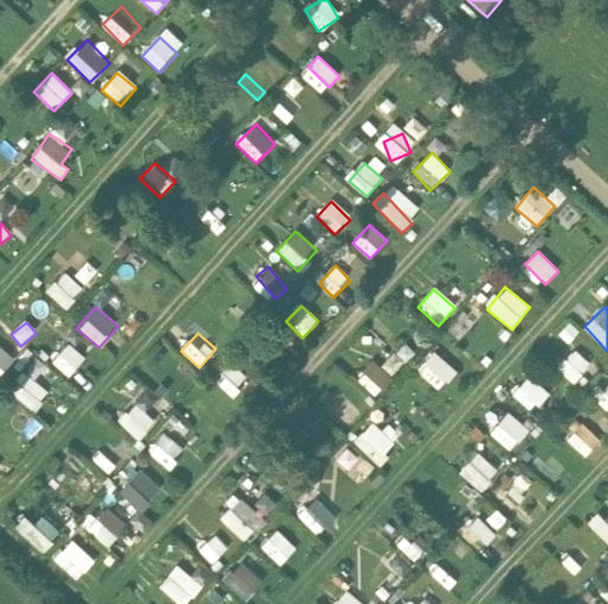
[(69,345),(52,363),(69,379),(86,360),(69,345)]
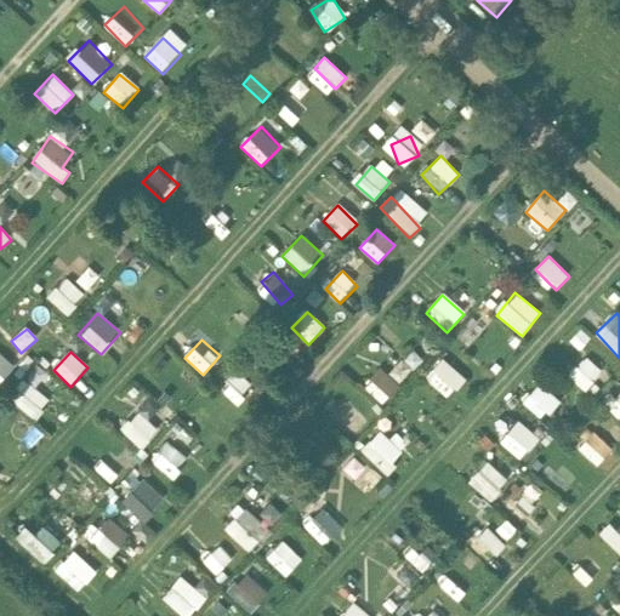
[(390,374),(399,385),(424,363),(413,352),(390,374)]
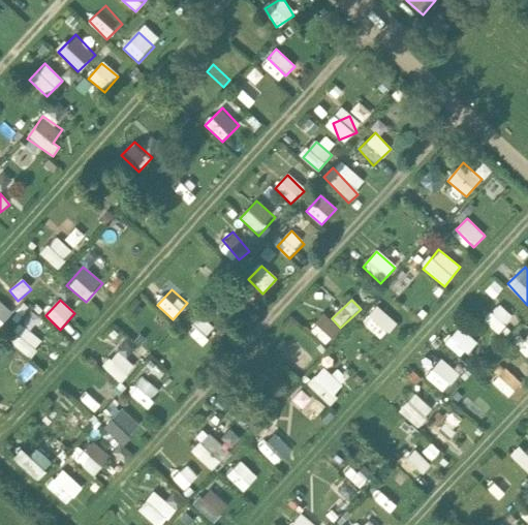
[(0,302),(0,327),(12,314),(0,302)]
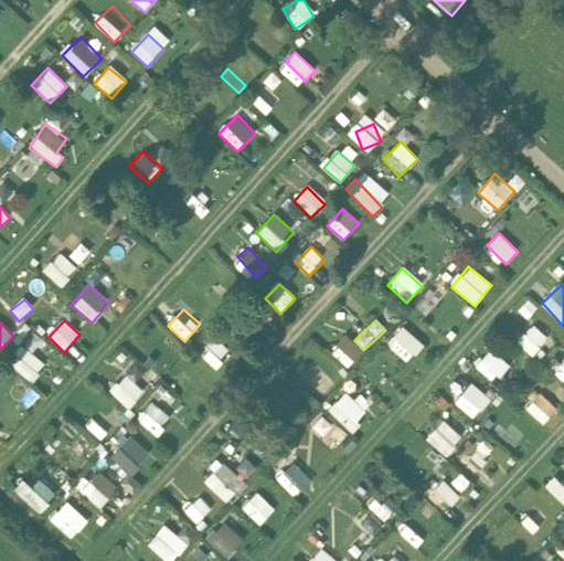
[(531,356),(549,341),(535,326),(518,340),(531,356)]
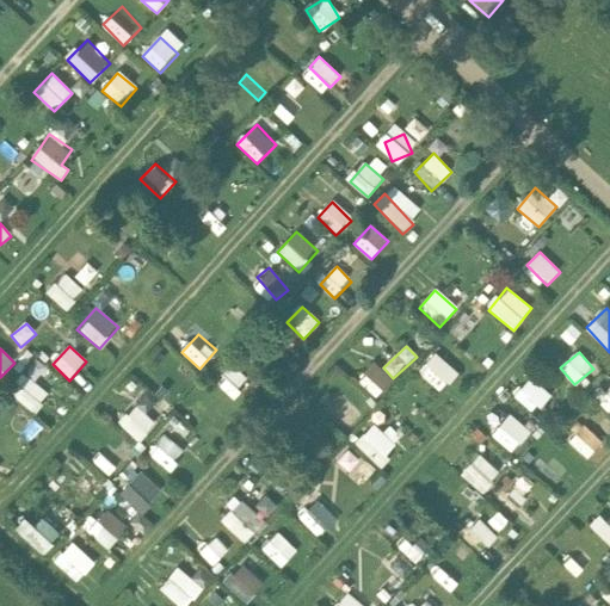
[(441,394),(460,376),(438,354),(420,373),(441,394)]
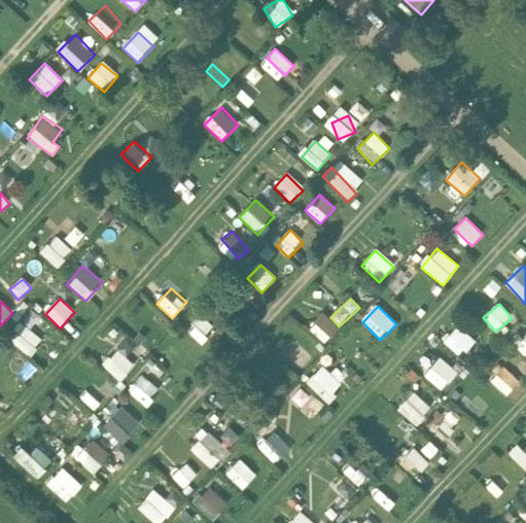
[(324,314),(309,327),(324,345),(340,330),(324,314)]
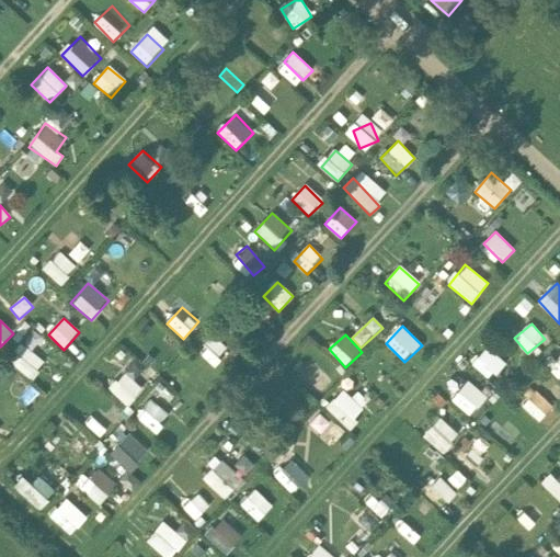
[(217,364),(225,345),(210,340),(203,359),(217,364)]
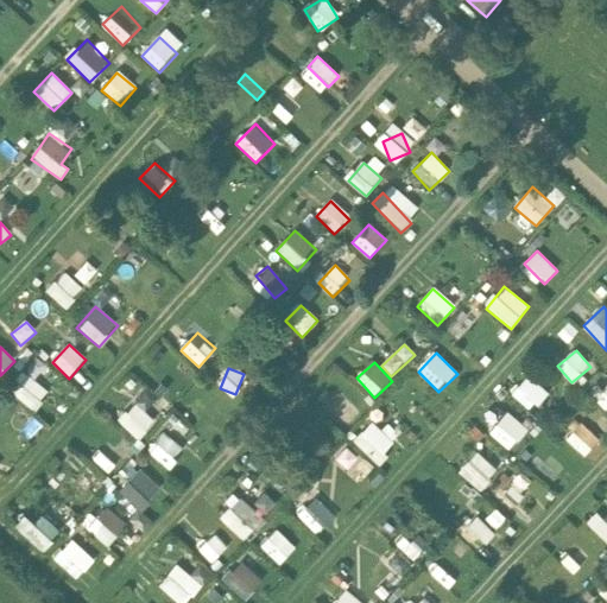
[(24,375),(11,394),(36,412),(50,393),(24,375)]
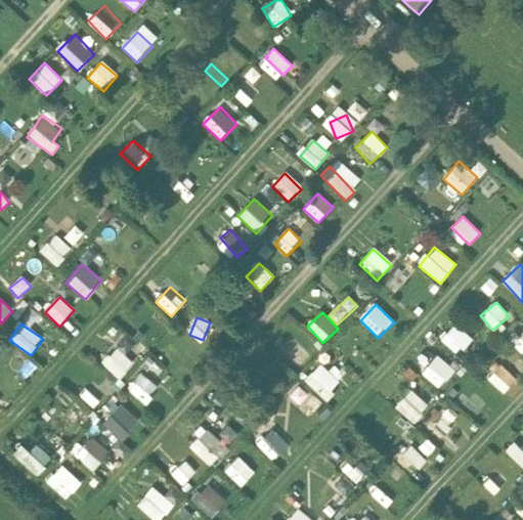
[(522,340),(520,337),(512,343),(522,356),(522,340)]
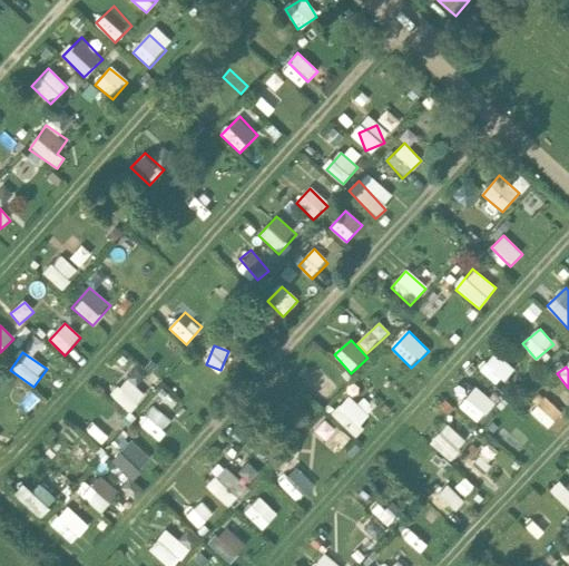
[(321,408),(340,390),(322,372),(304,389),(321,408)]
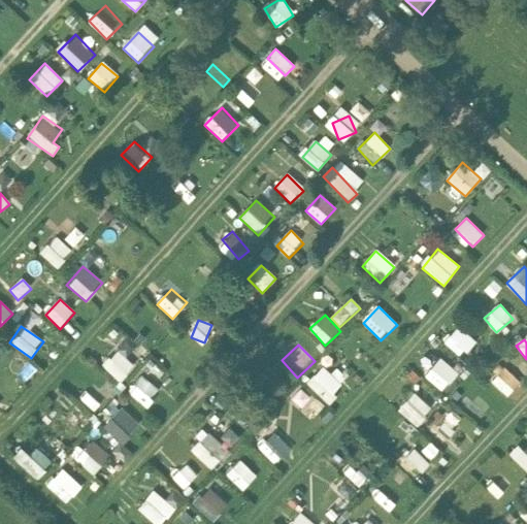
[(121,383),(134,365),(114,350),(101,367),(121,383)]
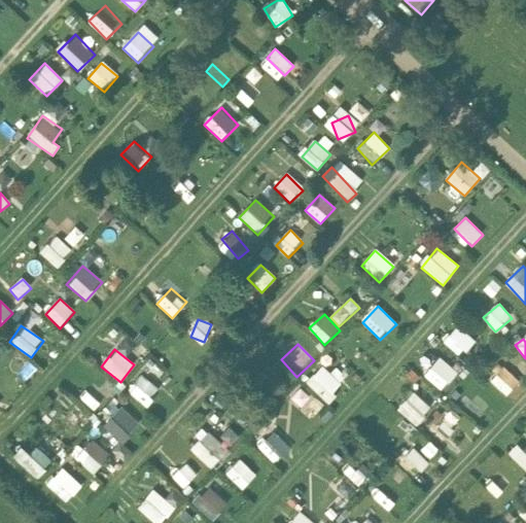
[(442,357),(424,375),(442,391),(458,374),(442,357)]
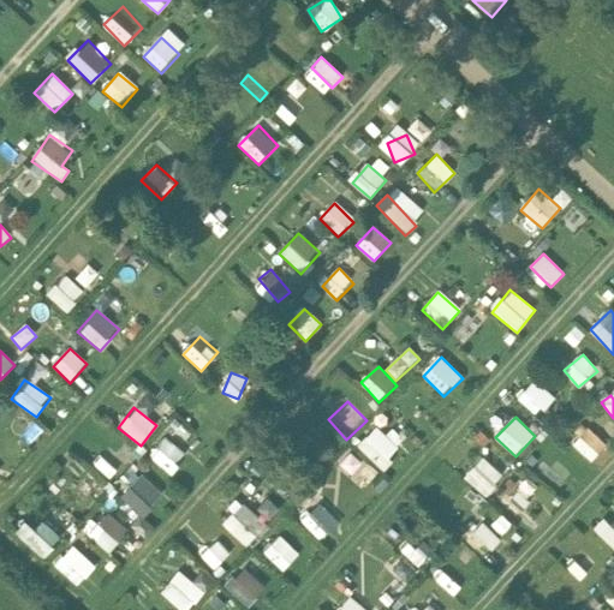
[(381,470),(400,450),(376,428),(357,446),(381,470)]
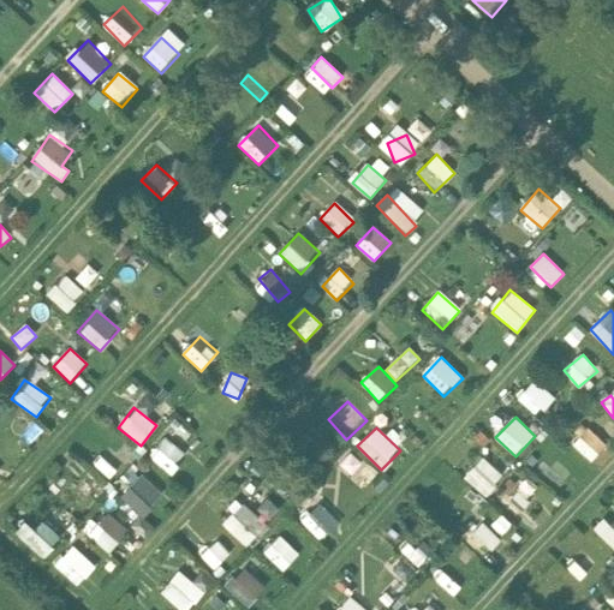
[(591,464),(608,447),(590,429),(573,444),(591,464)]
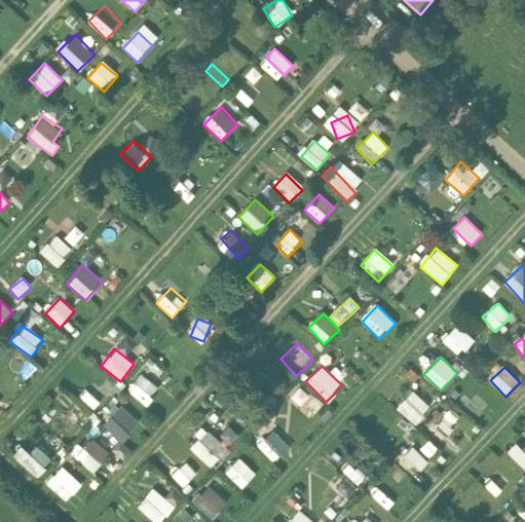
[(152,398),(158,388),(140,375),(134,385),(152,398)]
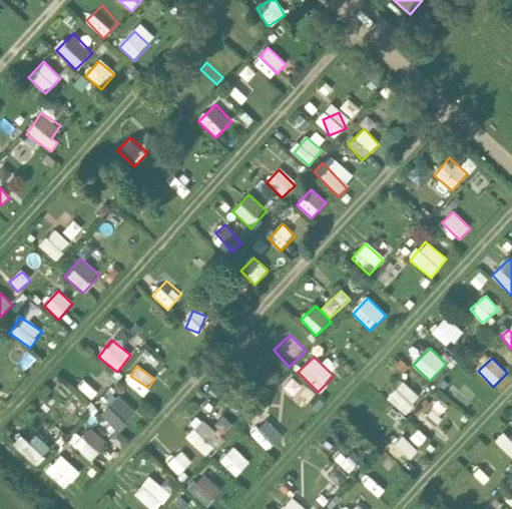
[(405,416),(421,400),(403,382),(387,398),(405,416)]
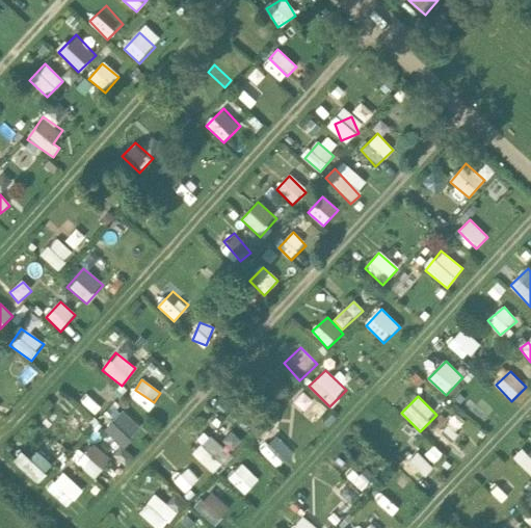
[(122,448),(140,429),(122,411),(103,429),(122,448)]
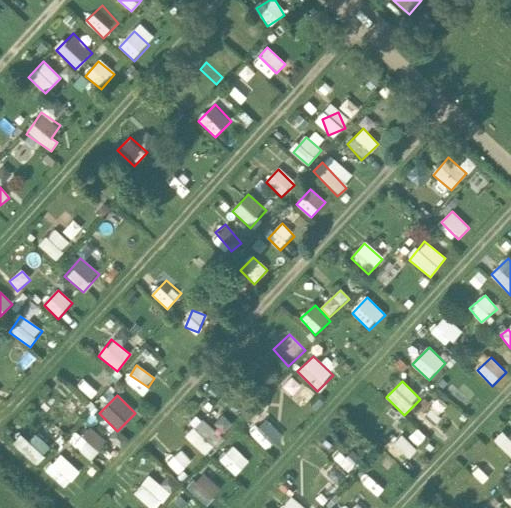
[(439,415),(447,407),(440,400),(417,421),(428,432),(442,419),(439,415)]
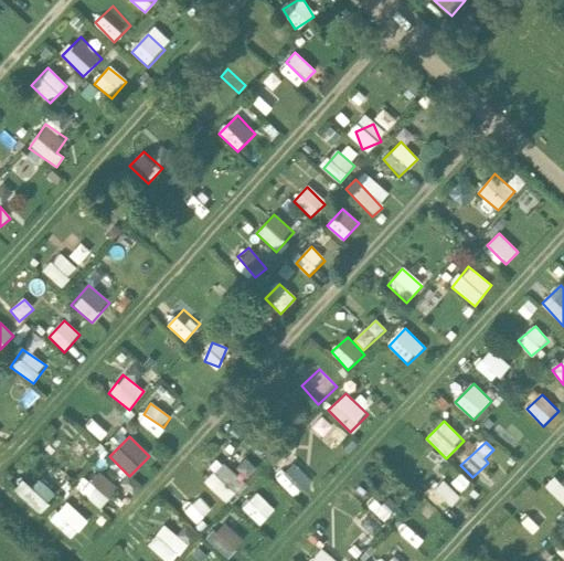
[(203,482),(226,505),(246,486),(223,463),(203,482)]
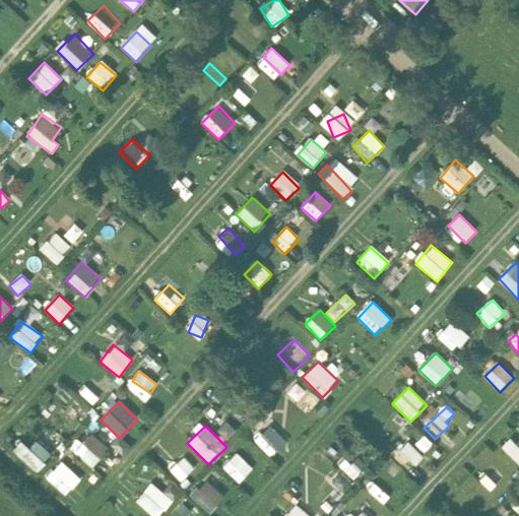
[(255,437),(266,457),(285,446),(274,426),(255,437)]
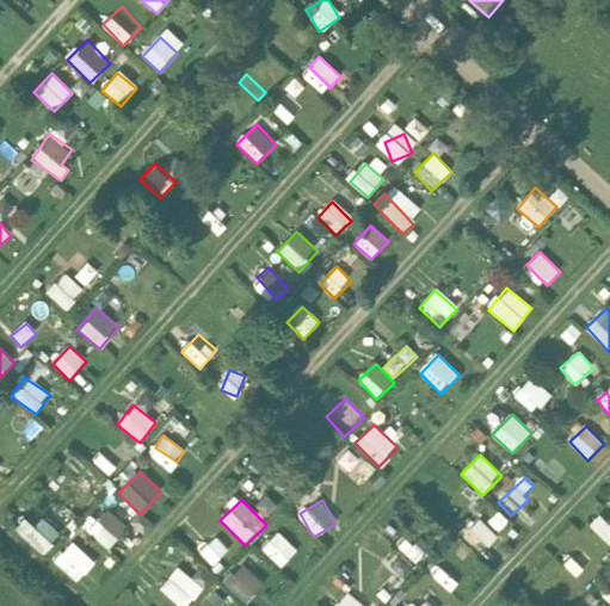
[(87,531),(108,549),(128,527),(108,508),(87,531)]
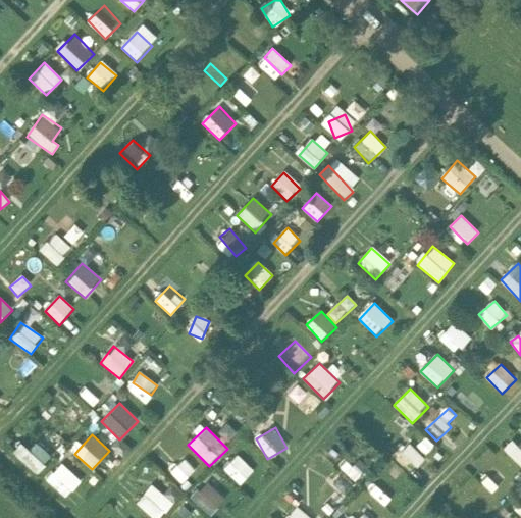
[(502,454),(520,465),(520,450),(508,443),(502,454)]
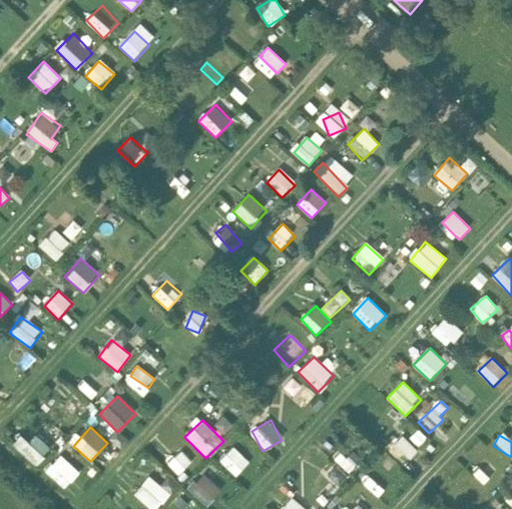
[(36,466),(44,457),(20,436),(12,444),(36,466)]
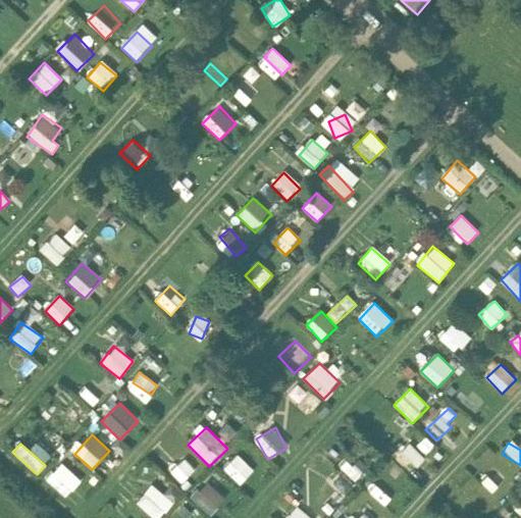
[(410,445),(395,459),(411,476),(426,461),(410,445)]
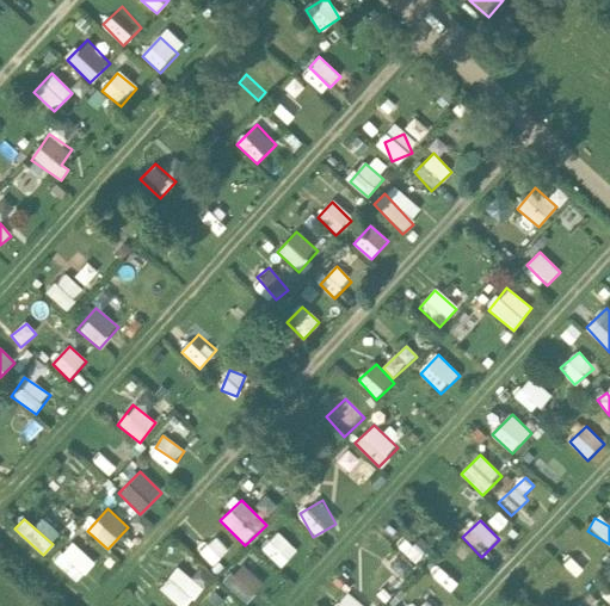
[(281,532),(271,539),(283,557),(293,550),(281,532)]
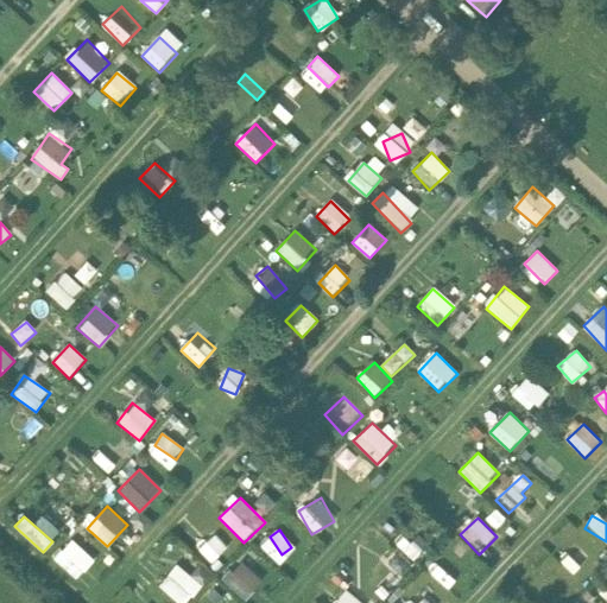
[(210,566),(228,550),(209,531),(191,547),(210,566)]
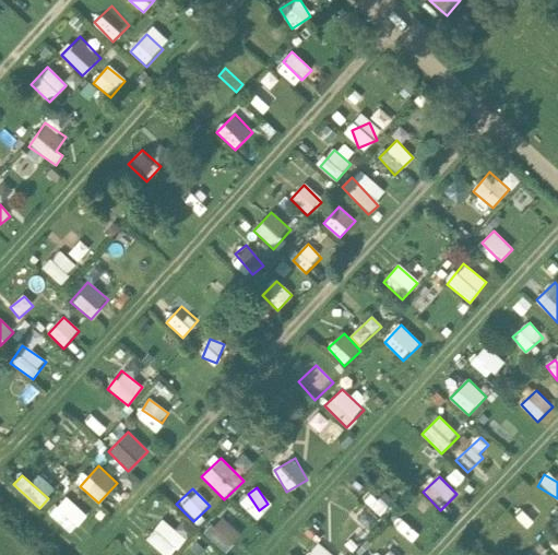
[(50,514),(70,533),(87,517),(68,497),(50,514)]
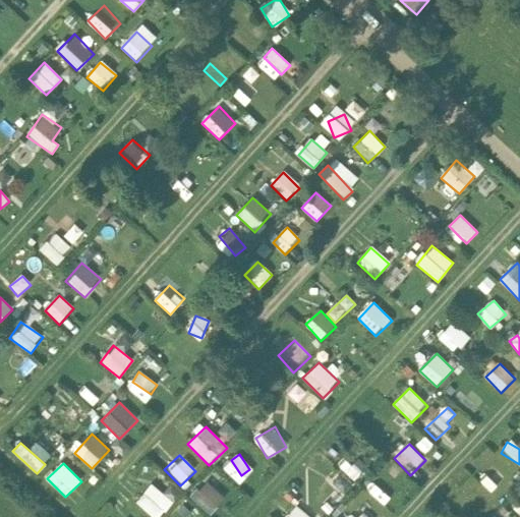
[(495,468),(480,481),(492,493),(506,479),(495,468)]
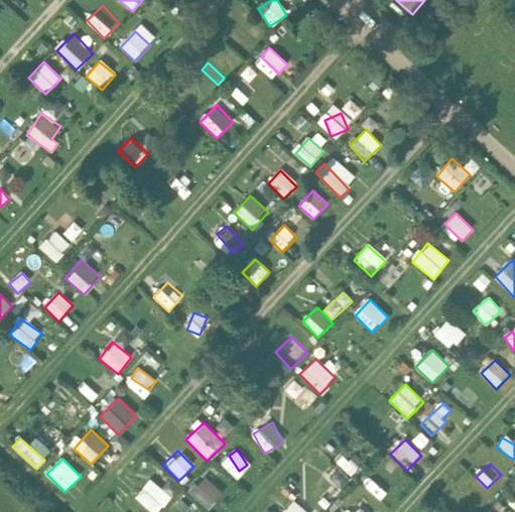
[(206,510),(222,494),(204,476),(187,492),(206,510)]
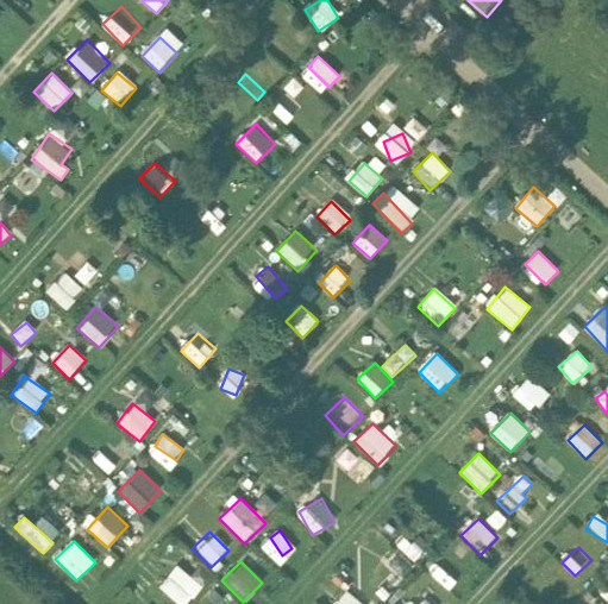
[(157,586),(176,603),(187,603),(201,587),(177,565),(157,586)]
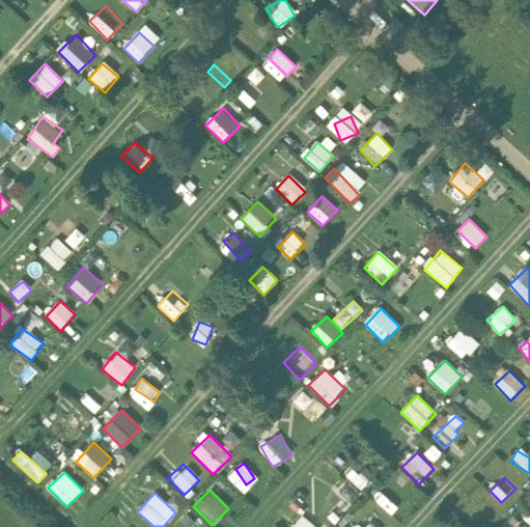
[(315,526),(303,517),(295,526),(315,526)]
